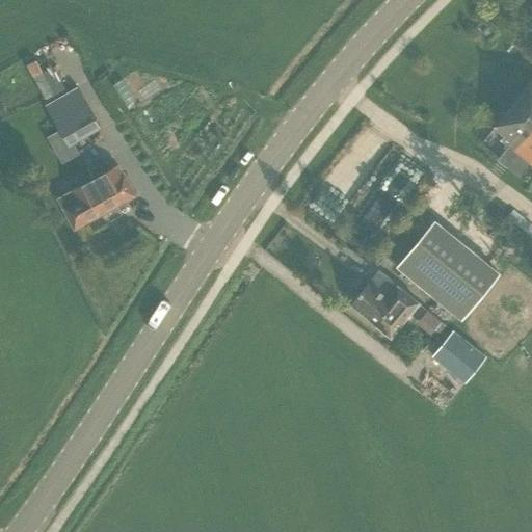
[(531,82),(495,129),(505,136),(502,140),(531,164),(531,82)]
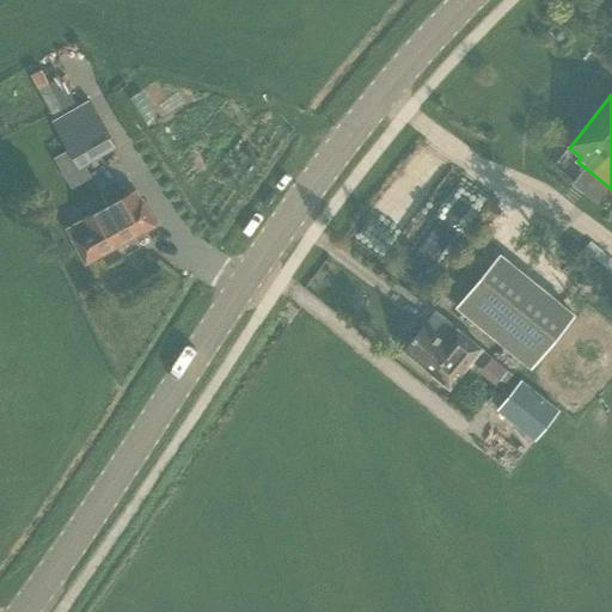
[(57,126),(81,169),(116,150),(92,106),(57,126)]
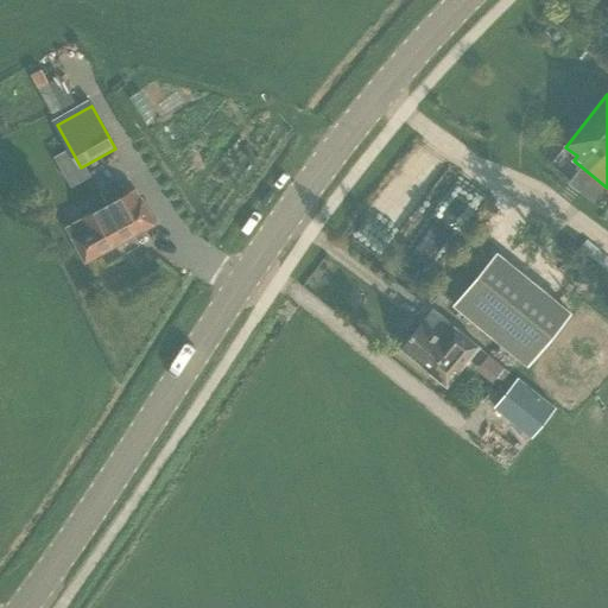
[(87,263),(157,225),(137,189),(82,219),(88,229),(73,238),(87,263)]
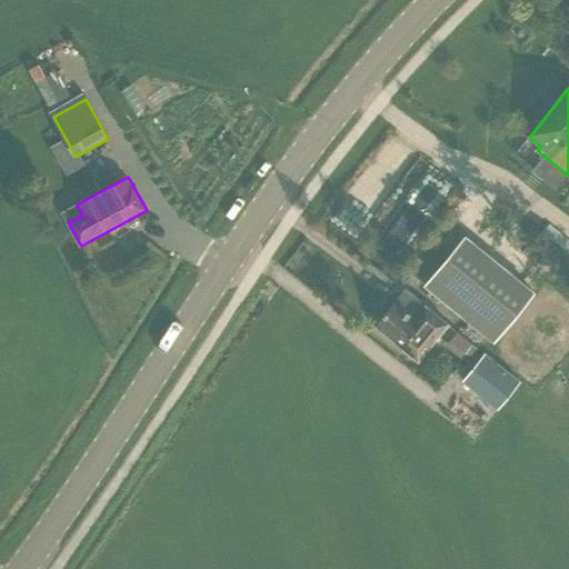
[(536,290),(467,233),(426,285),(495,341),(536,290)]
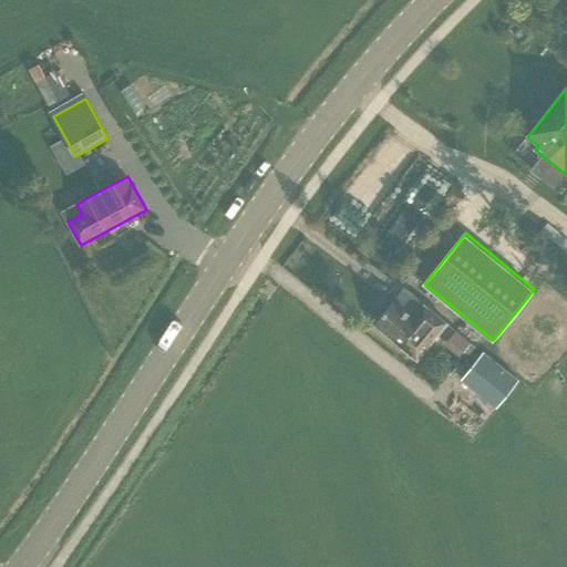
[(447,325),(425,306),(415,318),(394,301),(374,326),(402,348),(418,361),(447,325)]
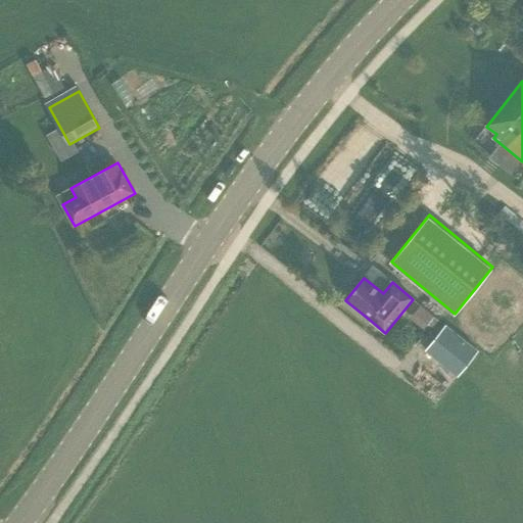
[(411,320),(425,331),(435,319),(421,307),(411,320)]
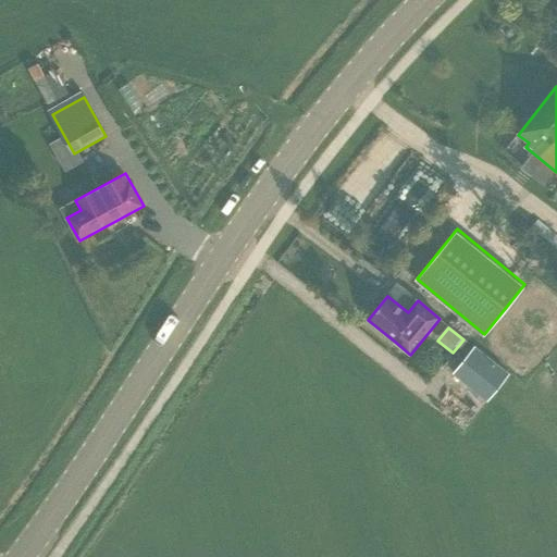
[(454,373),(487,400),(509,374),(475,347),(454,373)]
